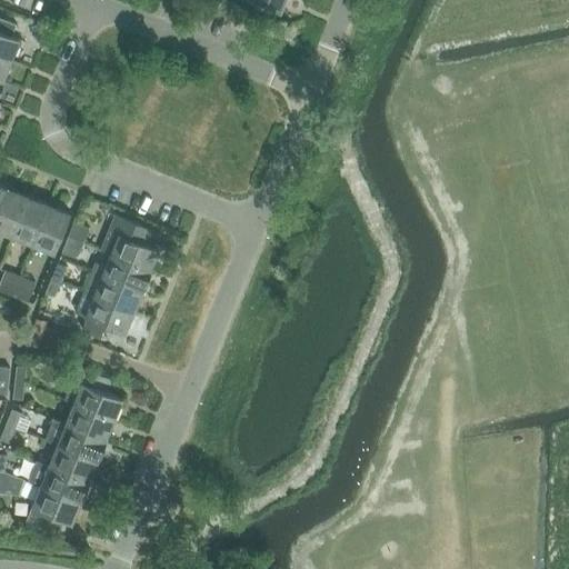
[(242,0),(248,2),(248,0),(251,0),(280,11),(283,0),(242,0)]
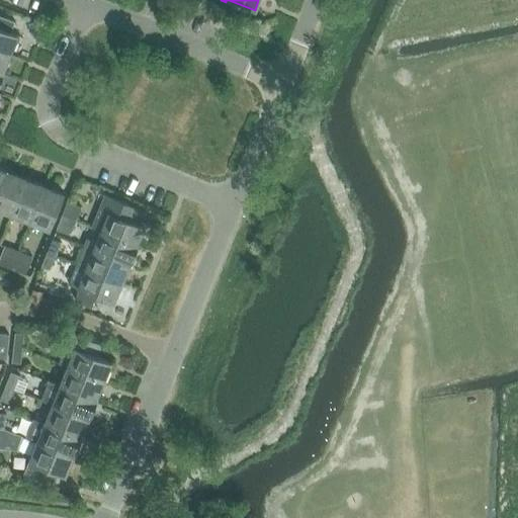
[(0,51),(10,55),(18,35),(11,32),(15,22),(0,15),(0,51)]
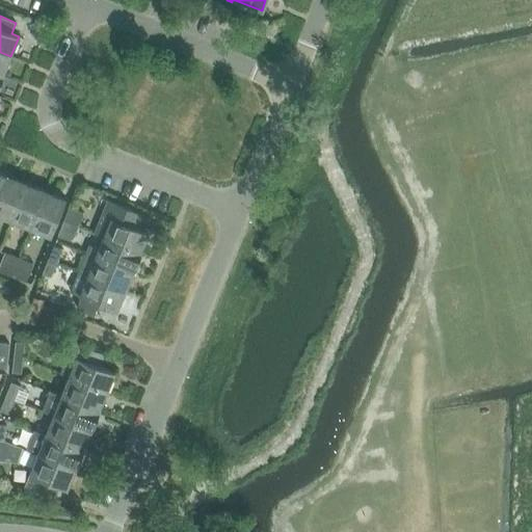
[(0,52),(0,74),(3,76),(10,56),(0,52)]
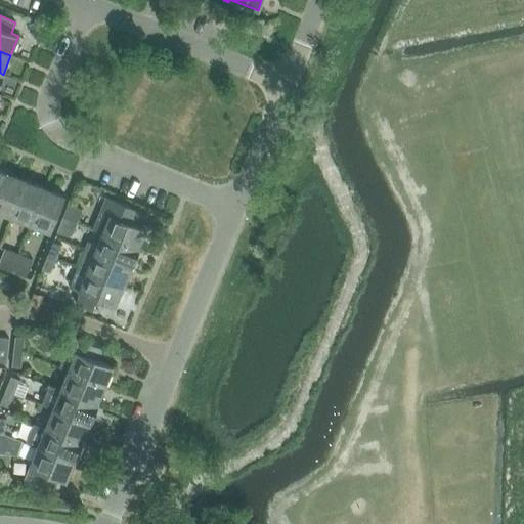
[(0,189),(0,213),(10,218),(26,180),(7,173),(0,189)]
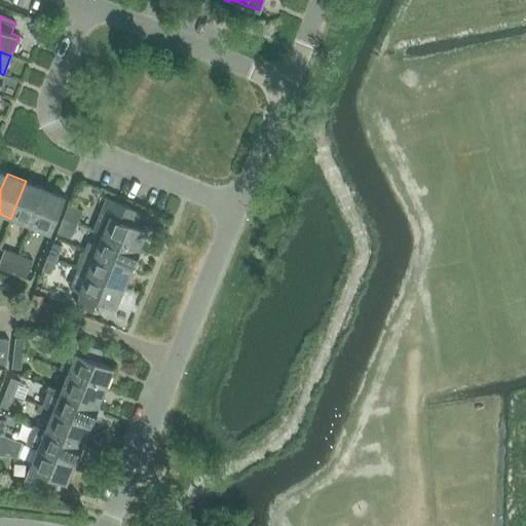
[(10,219),(30,227),(45,189),(26,181),(10,219)]
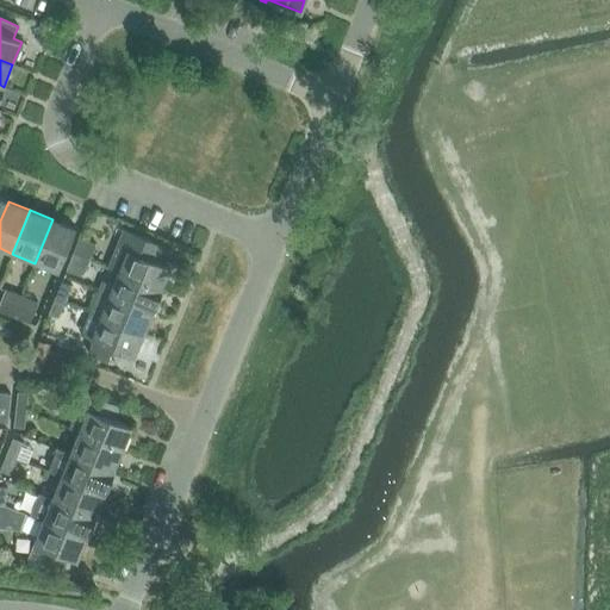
[(53,219),(35,263),(57,272),(75,229),(53,219)]
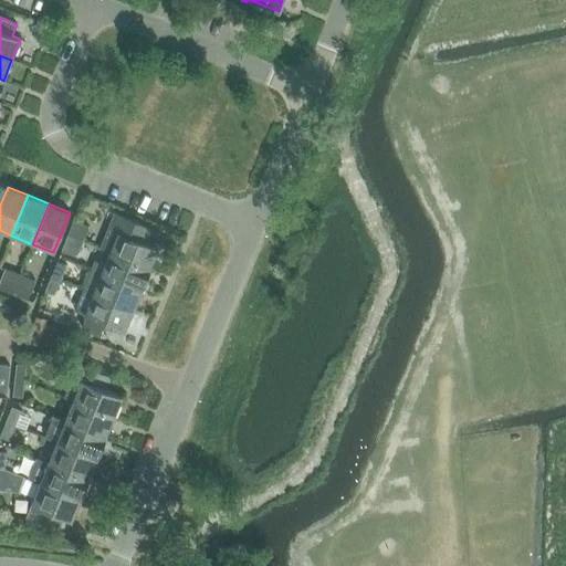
[(98,249),(109,253),(149,269),(158,248),(146,243),(152,228),(114,212),(98,249)]
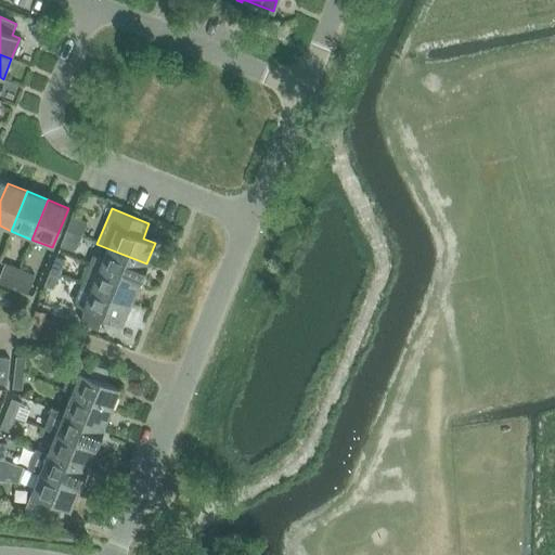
[(72,220),(67,231),(80,236),(87,220),(72,215),(69,220),(72,220)]
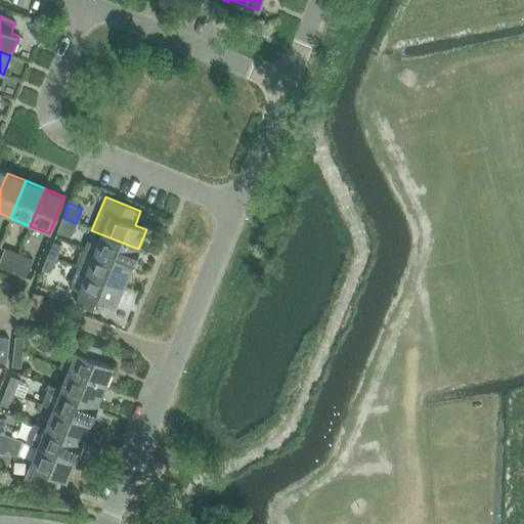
[(76,223),(63,218),(57,232),(66,235),(72,233),(76,223)]
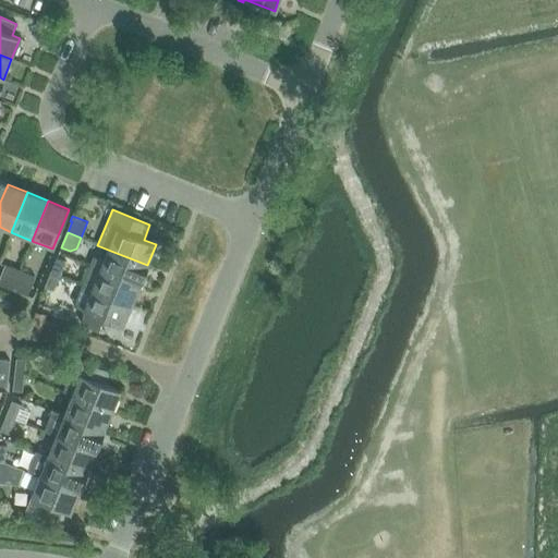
[(93,256),(89,265),(140,286),(147,265),(108,250),(104,261),(93,256)]
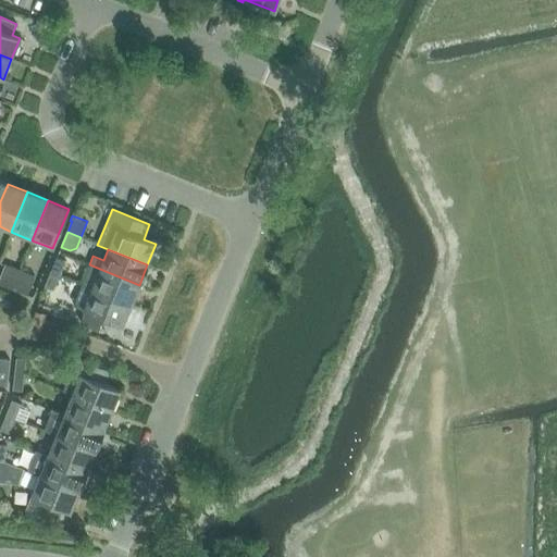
[(57,258),(50,273),(60,276),(65,261),(57,258)]
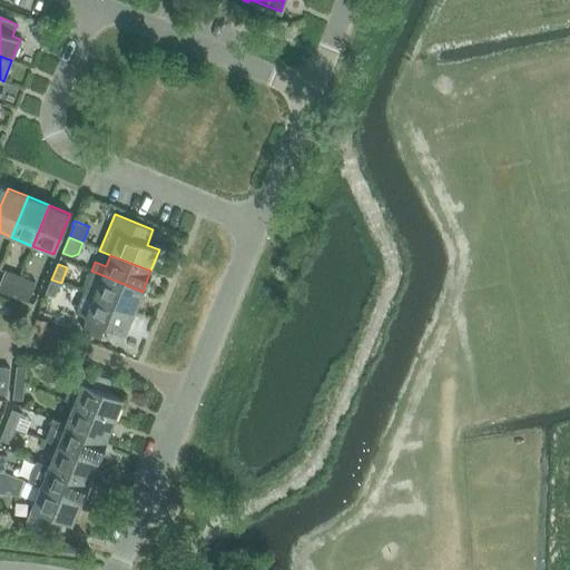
[(0,284),(0,291),(11,295),(19,276),(6,271),(0,284)]
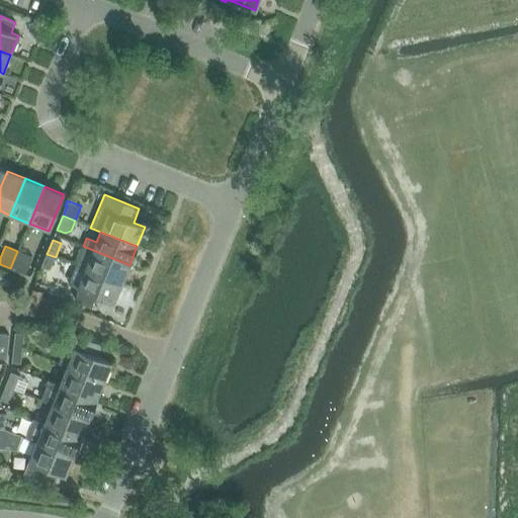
[(83,246),(75,265),(121,283),(130,265),(83,246)]
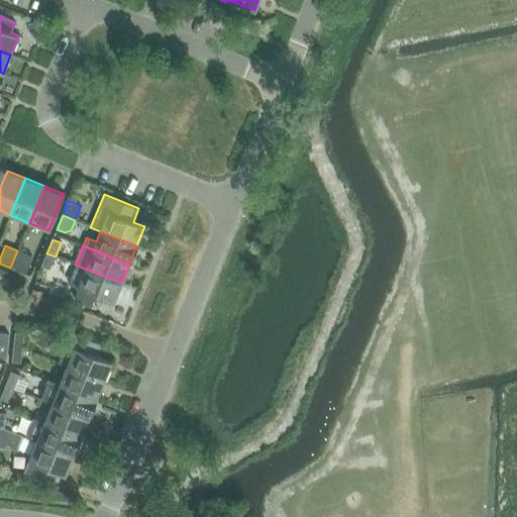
[(17,250),(10,268),(25,274),(32,256),(17,250)]
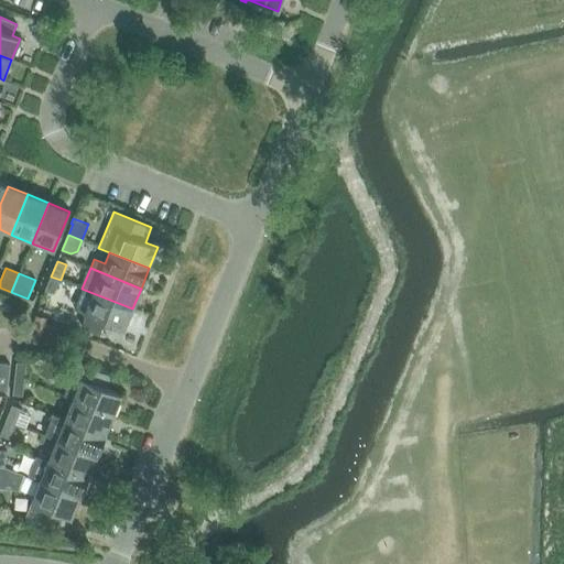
[(61,280),(51,277),(45,291),(54,294),(61,280)]
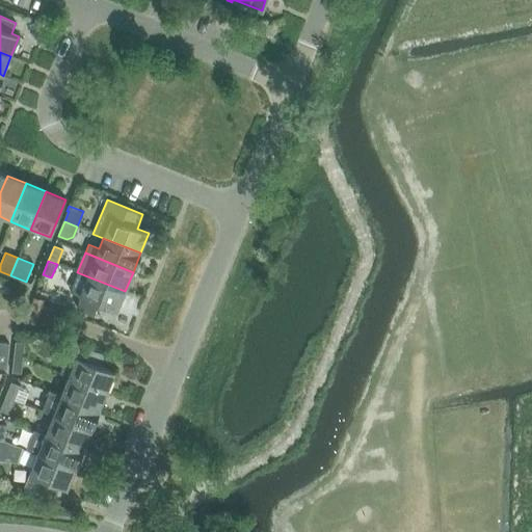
[(125,291),(77,272),(75,271),(71,283),(74,284),(71,292),(117,311),(125,291)]
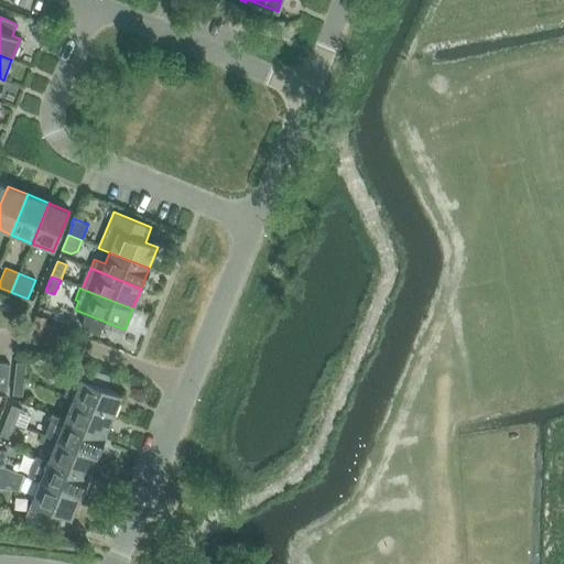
[(33,334),(46,334),(47,316),(34,315),(33,334)]
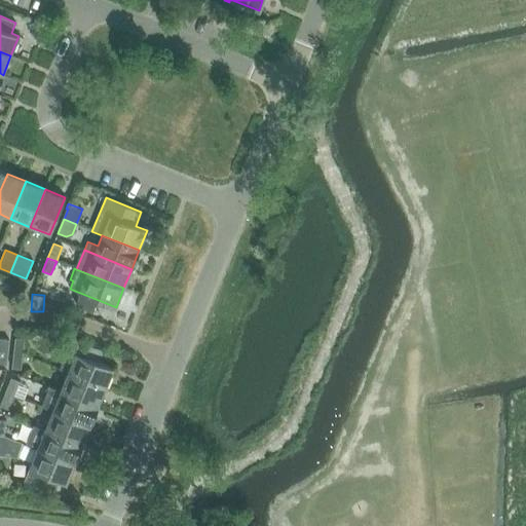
[(114,323),(124,327),(127,321),(117,315),(114,323)]
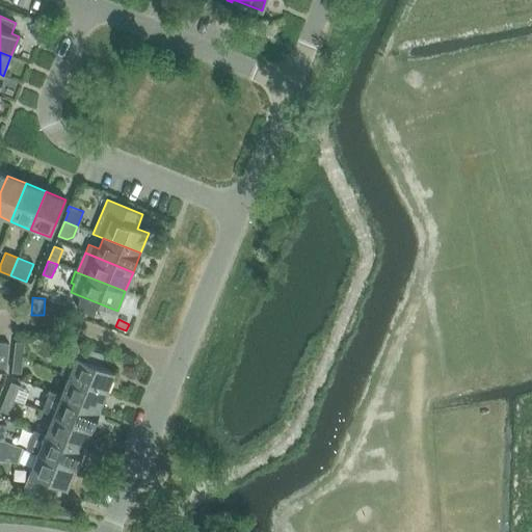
[(59,375),(69,379),(70,377),(106,392),(114,373),(99,367),(104,354),(73,341),(59,375)]
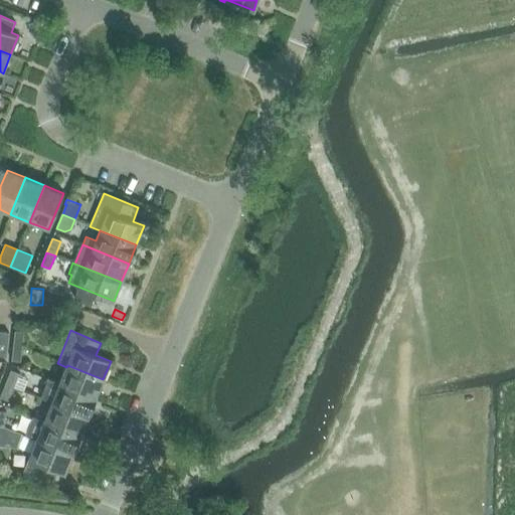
[(0,331),(0,355),(6,357),(9,333),(0,331)]
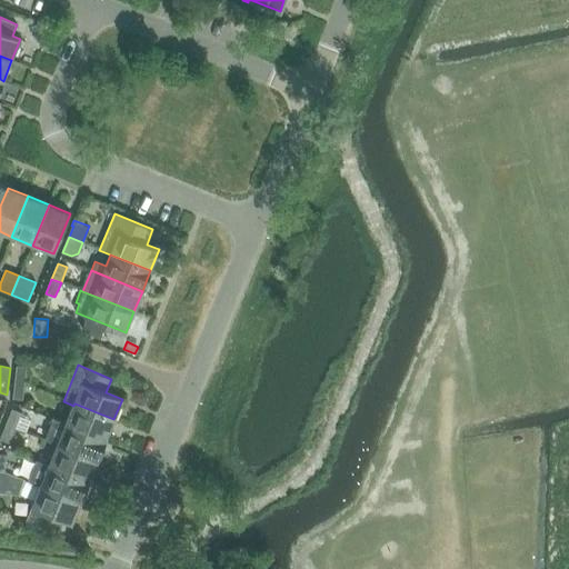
[(17,366),(16,381),(23,382),(26,382),(27,367),(17,366)]
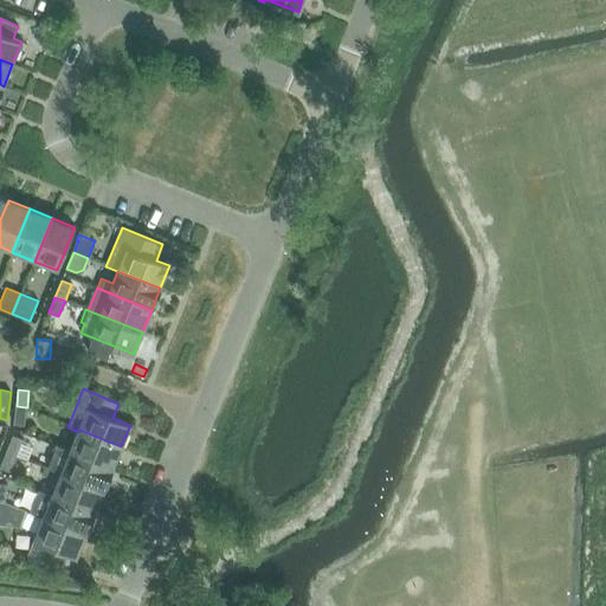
[(25,407),(17,406),(14,425),(25,425),(27,407),(25,407)]
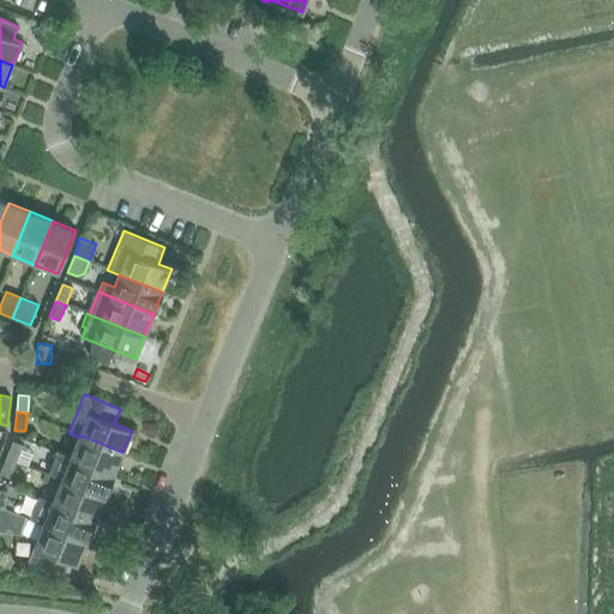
[(79,438),(71,457),(114,475),(122,452),(80,435),(79,438)]
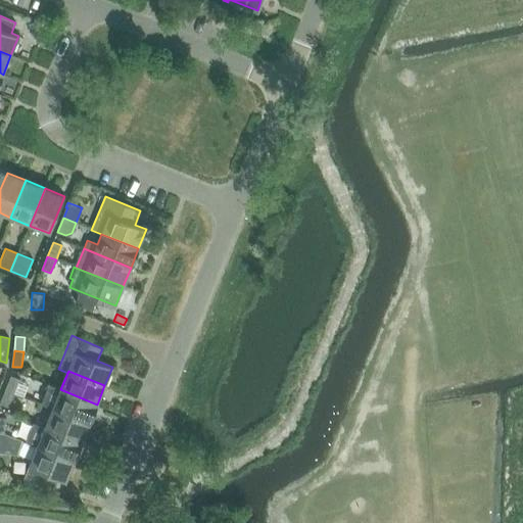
[(11,376),(6,389),(14,392),(19,379),(11,376)]
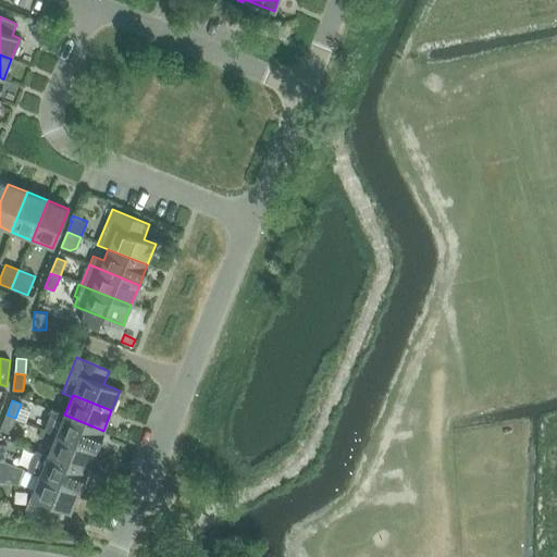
[(42,430),(57,435),(95,450),(103,431),(64,415),(51,409),(42,430)]
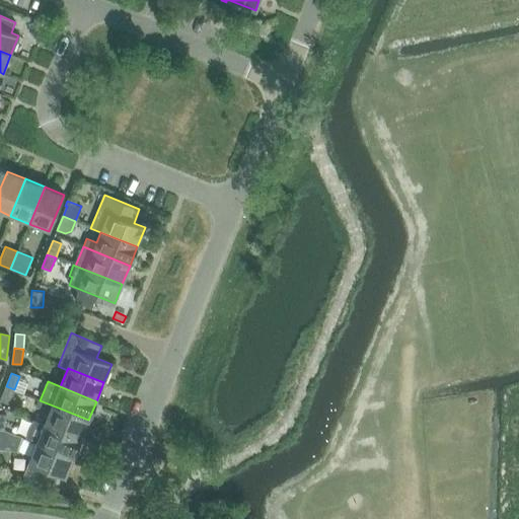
[(14,389),(6,386),(0,400),(9,404),(14,389)]
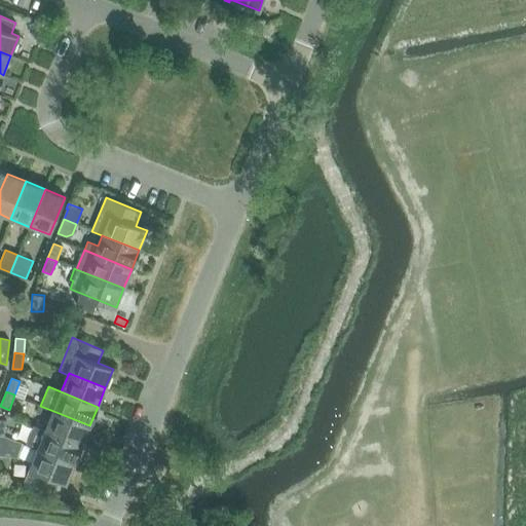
[(53,411),(45,429),(82,445),(89,425),(53,411)]
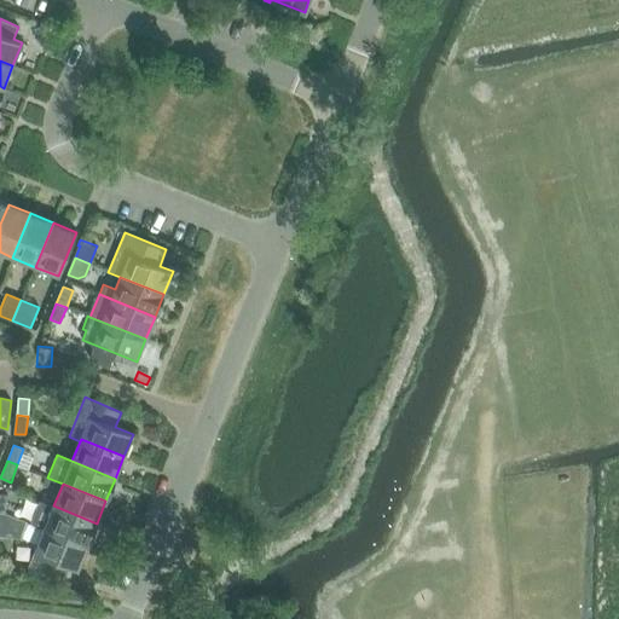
[(29,522),(45,528),(87,545),(97,524),(53,505),(39,499),(29,522)]
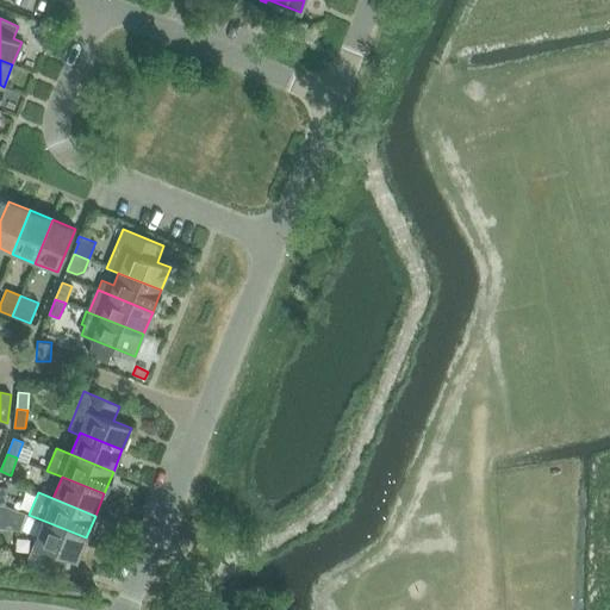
[(86,537),(44,521),(35,543),(27,560),(62,573),(68,558),(78,561),(86,537)]
